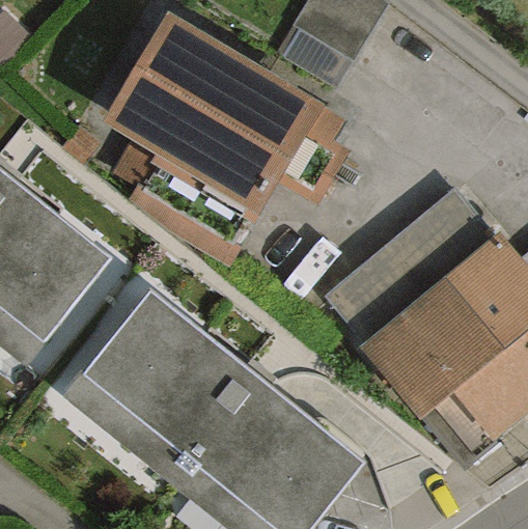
[(311,0),(300,19),(359,54),(390,0),(311,0)]
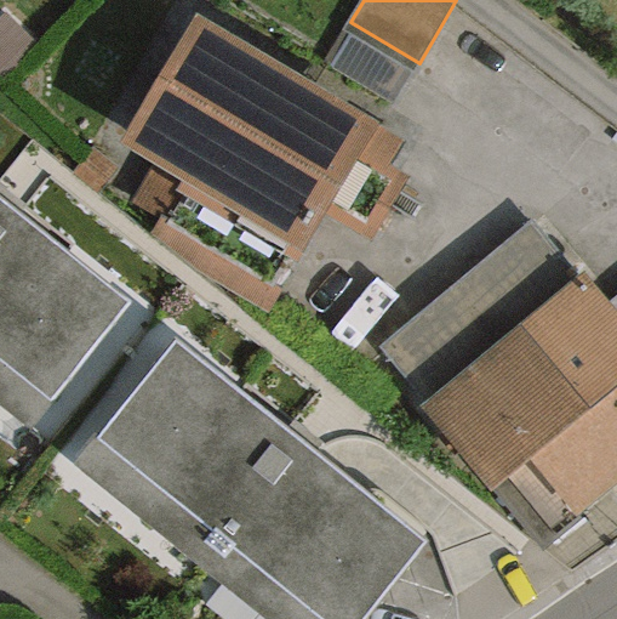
[(375,121),(196,12),(115,143),(297,257),(326,213),(371,240),(410,177),(388,164),(401,142),(373,125),(375,121)]
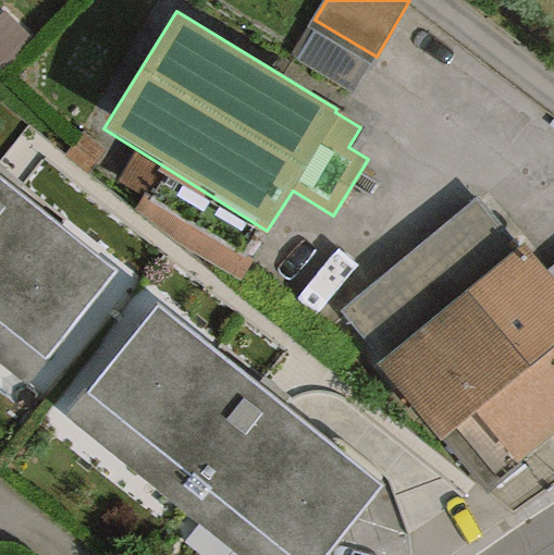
[(118,270),(0,175),(0,361),(27,384),(118,270)]
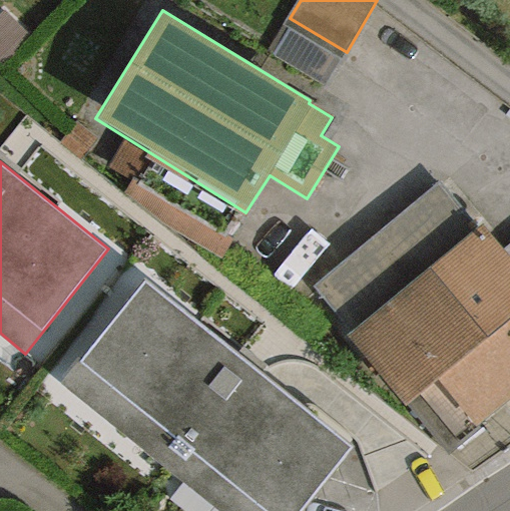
[(314,285),(350,330),(477,226),(440,181),(314,285)]
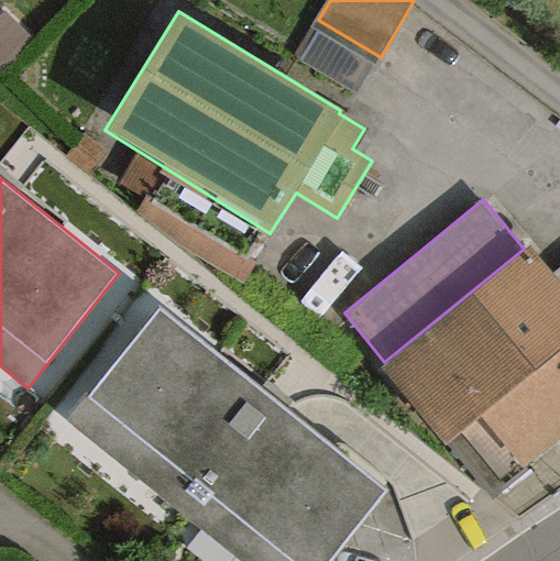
[(525,468),(559,439),(559,277),(529,242),(524,249),(384,362),(380,365),(445,442),(480,414),(525,468)]
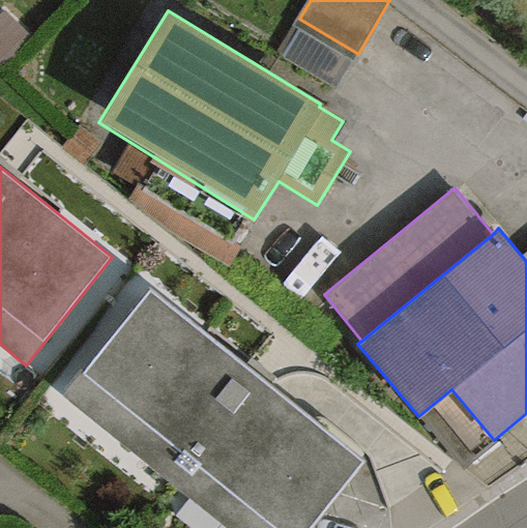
[(309,527),(361,461),(152,289),(64,396),(226,527),(309,527)]
